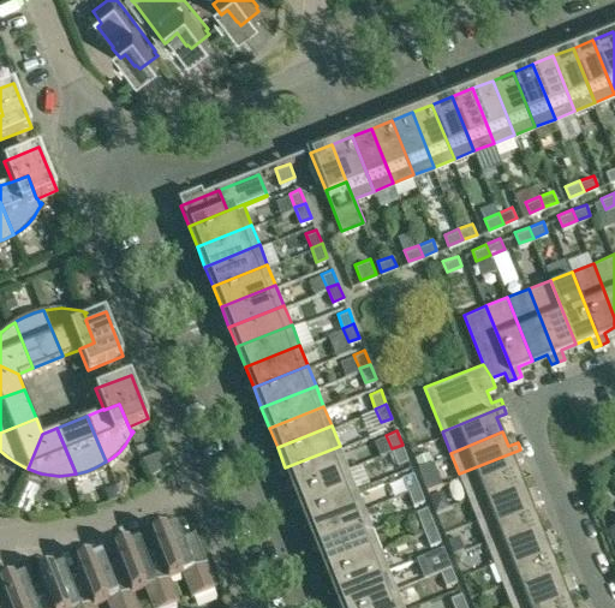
[(407,458),(402,445),(392,448),(396,463),(407,458)]
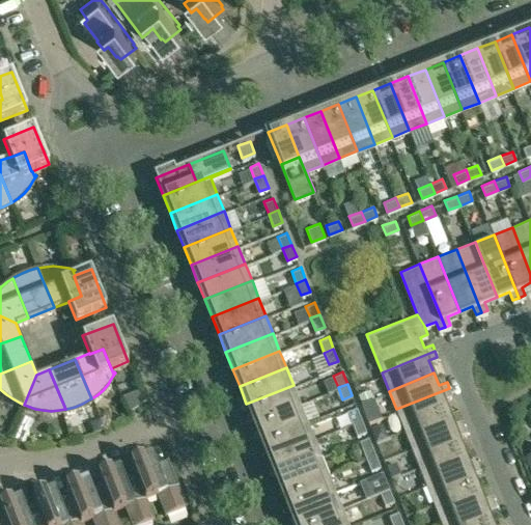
[(253,421),(301,403),(294,385),(246,404),(253,421)]
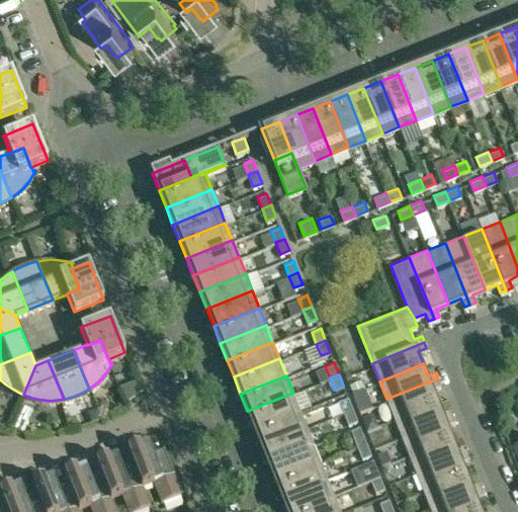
[(386,399),(394,417),(437,400),(433,388),(440,385),(438,378),(386,399)]
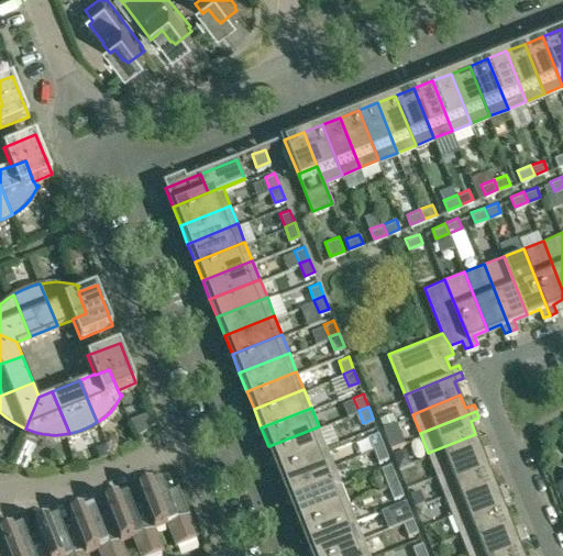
[(396,421),(383,426),(387,438),(388,438),(401,433),(396,421)]
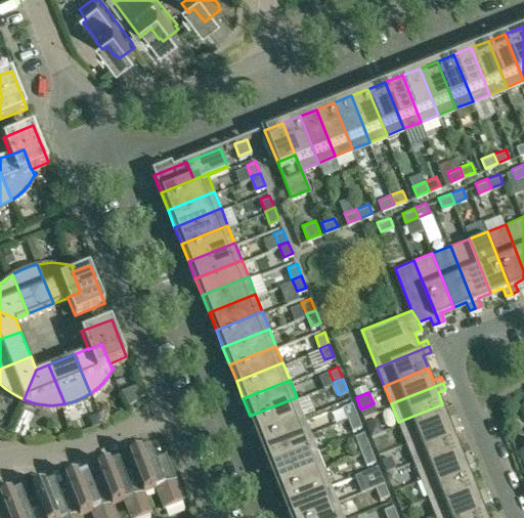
[(257,432),(303,414),(297,397),(250,416),(257,432)]
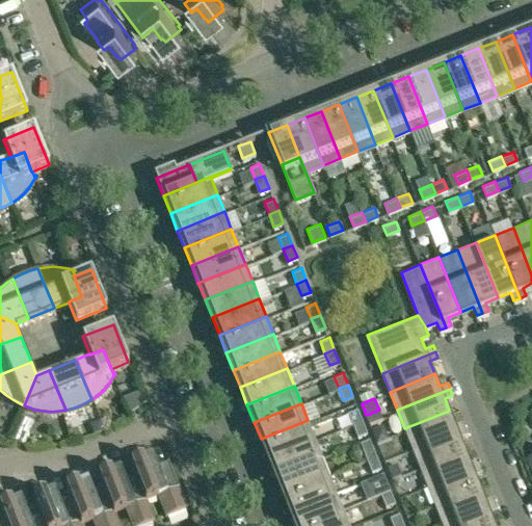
[(348,411),(352,423),(362,419),(357,408),(348,411)]
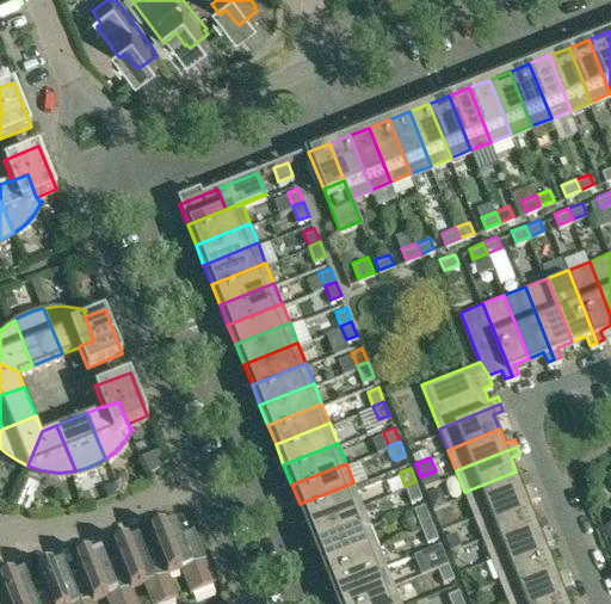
[(516,472),(464,492),(473,513),(534,490),(531,482),(522,486),(516,472)]
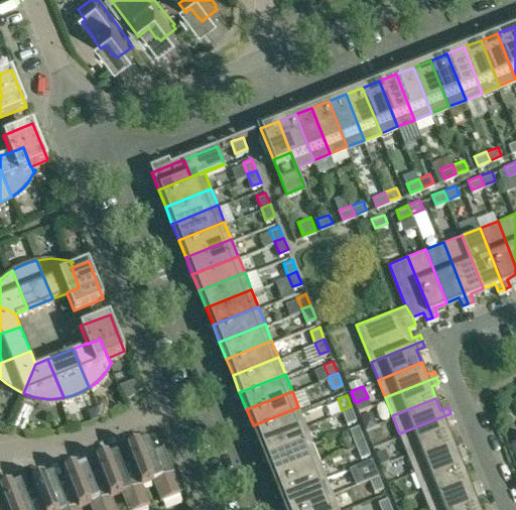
[(351,406),(342,410),(347,421),(356,418),(351,406)]
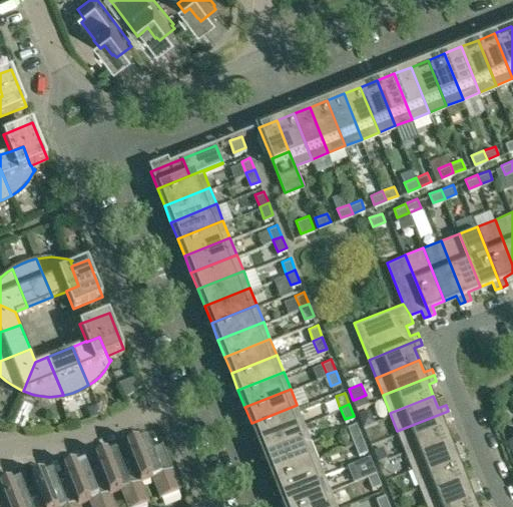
[(297,405),(251,423),(259,440),(304,422),(297,405)]
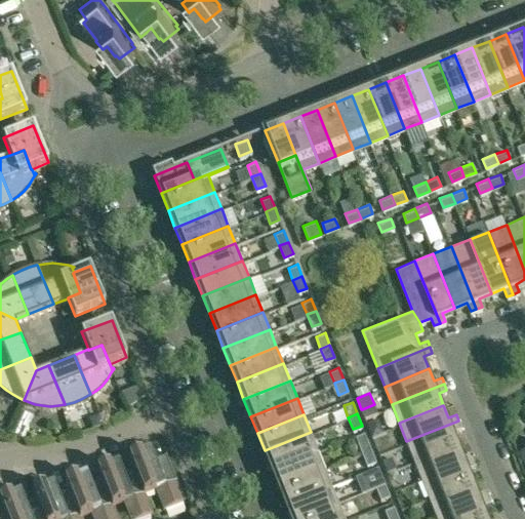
[(406,441),(413,460),(458,442),(453,430),(461,426),(458,421),(406,441)]
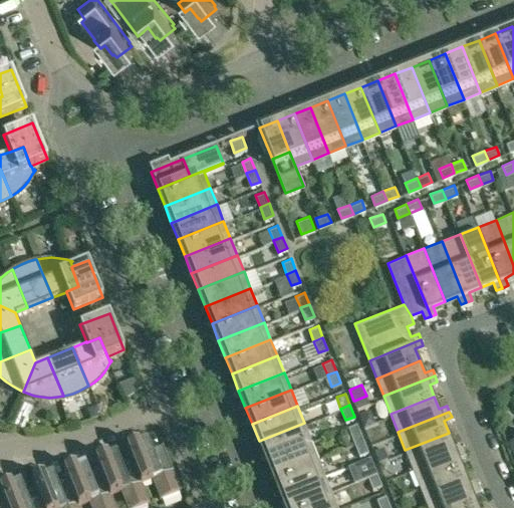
[(349,431),(354,442),(363,439),(356,422),(347,425),(349,431)]
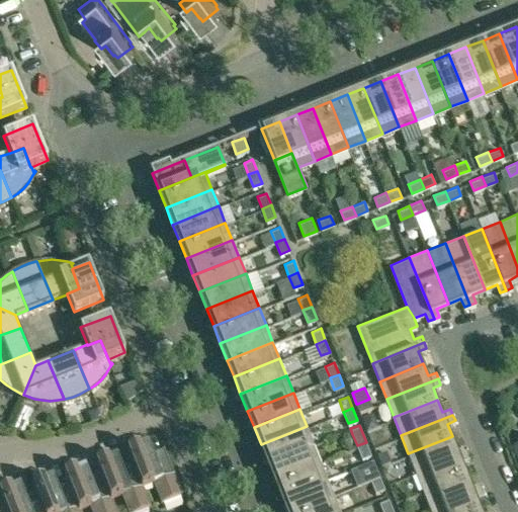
[(307,426),(261,444),(267,461),(314,443),(307,426)]
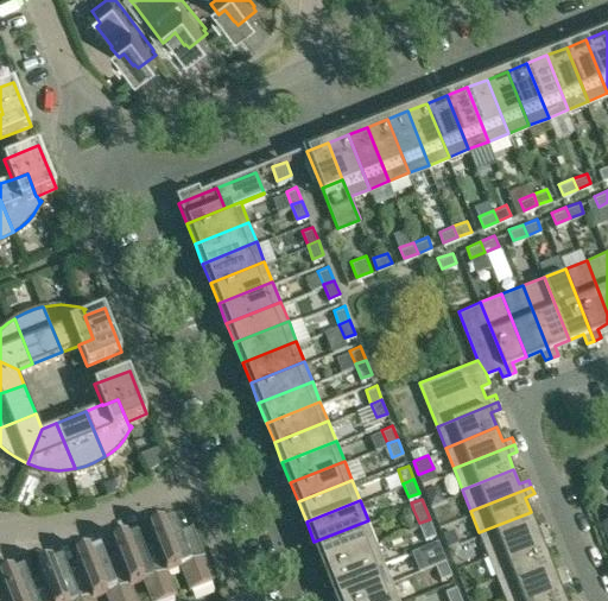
[(531,512),(479,532),(488,554),(549,529),(545,522),(537,526),(531,512)]
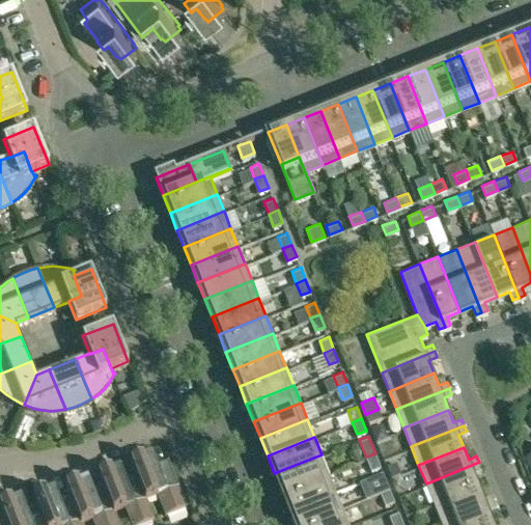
[(151,451),(131,460),(154,518),(155,517),(146,497),(157,493),(165,514),(187,504),(168,458),(157,462),(151,451)]
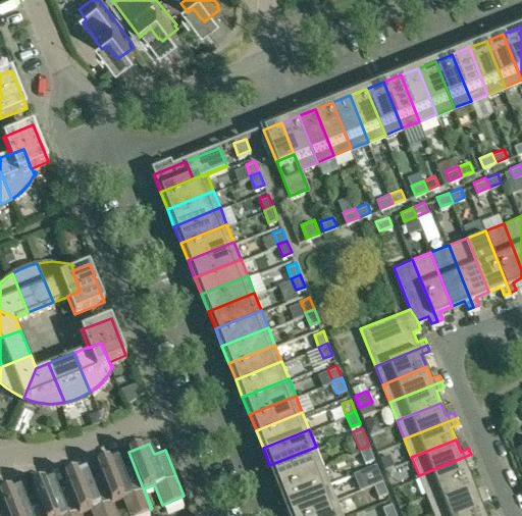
[(373,458),(369,446),(360,449),(364,461),(373,458)]
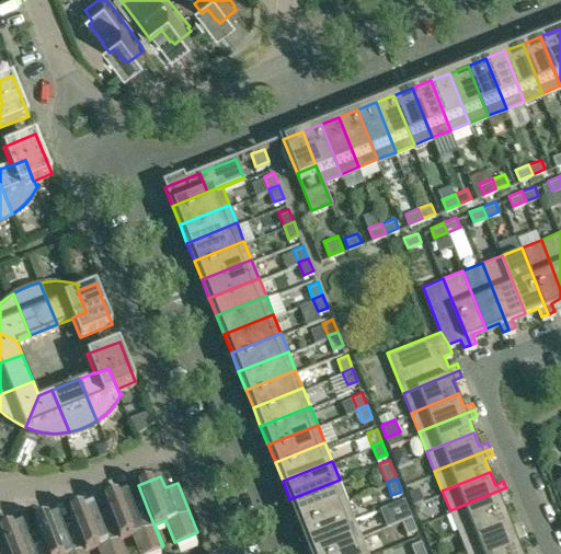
[(340,480),(289,499),(297,518),(346,498),(340,480)]
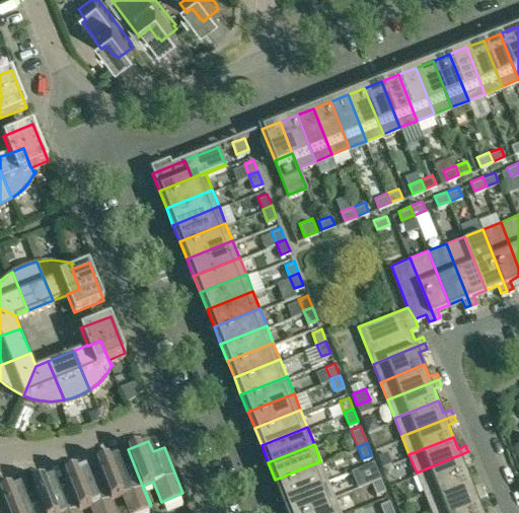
[(129,512),(131,512),(150,506),(128,449),(127,449),(131,460),(122,464),(117,453),(96,461),(117,512),(118,512),(112,498),(122,494),(129,512)]
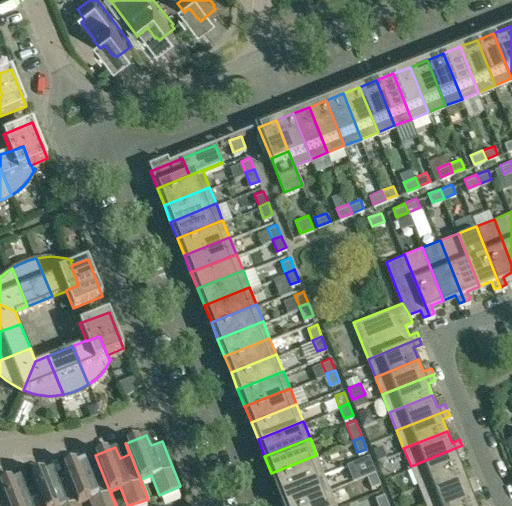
[(411,466),(418,484),(461,466),(456,454),(464,451),(462,445),(411,466)]
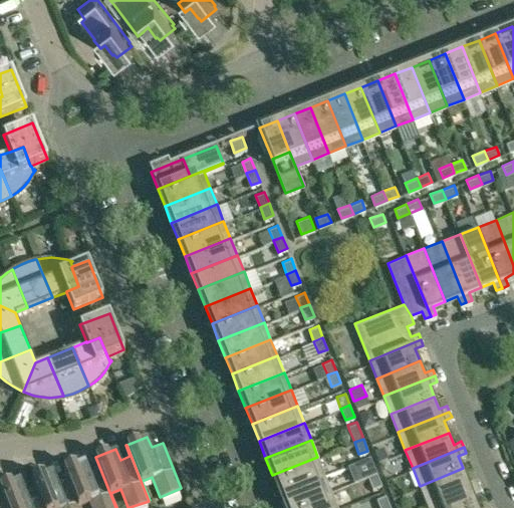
[(91,507),(115,507),(95,457),(94,457),(98,467),(88,471),(84,460),(64,468),(79,507),(80,507),(79,504),(88,500),(91,507)]
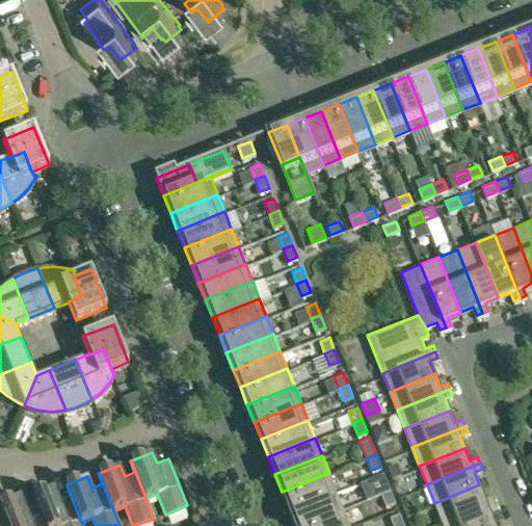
[(289,509),(336,491),(328,473),(282,492),(289,509)]
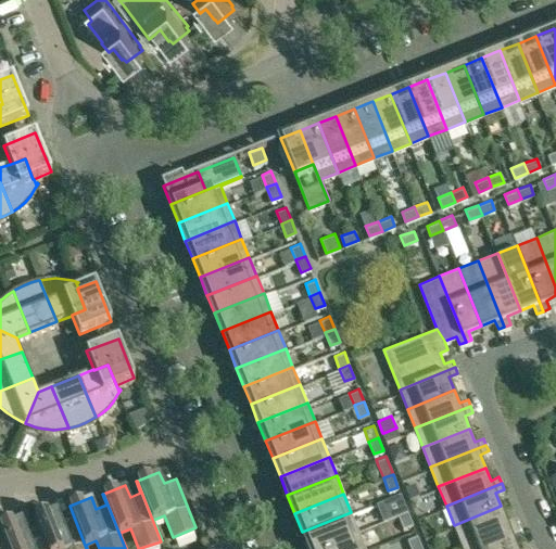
[(392,501),(397,514),(407,510),(402,498),(392,501)]
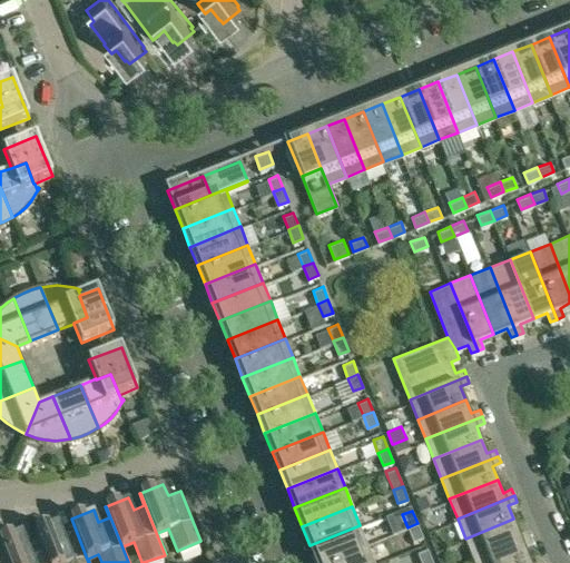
[(88,562),(71,519),(70,519),(74,529),(64,532),(58,520),(36,529),(49,562),(88,562)]
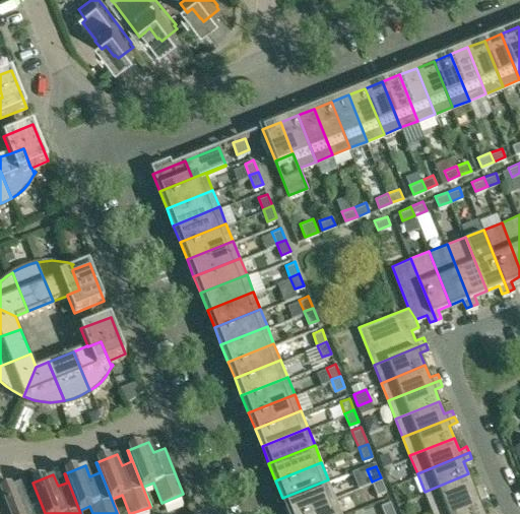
[(432,510),(483,489),(481,484),(473,487),(468,473),(425,492),(432,510)]
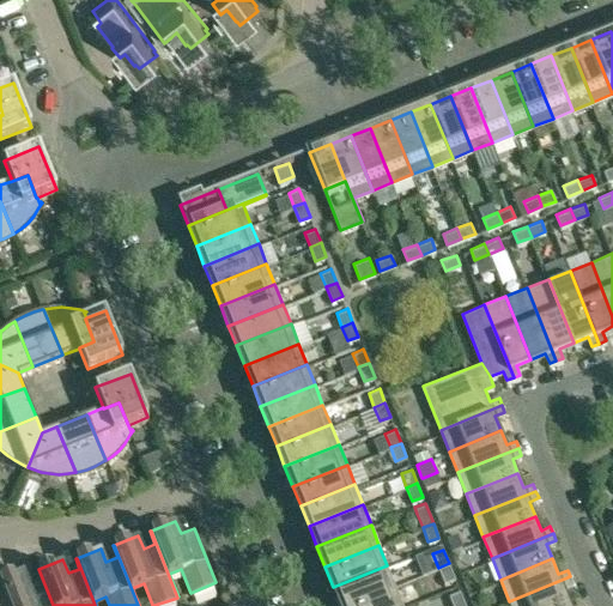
[(449,563),(438,568),(444,582),(455,577),(449,563)]
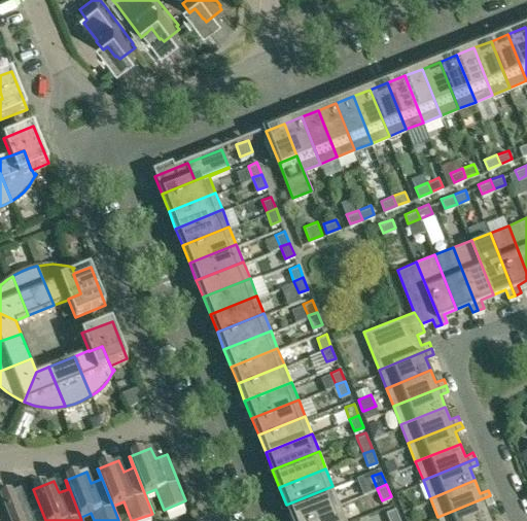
[(292,520),(293,520),(340,502),(332,486),(286,505),(292,520)]
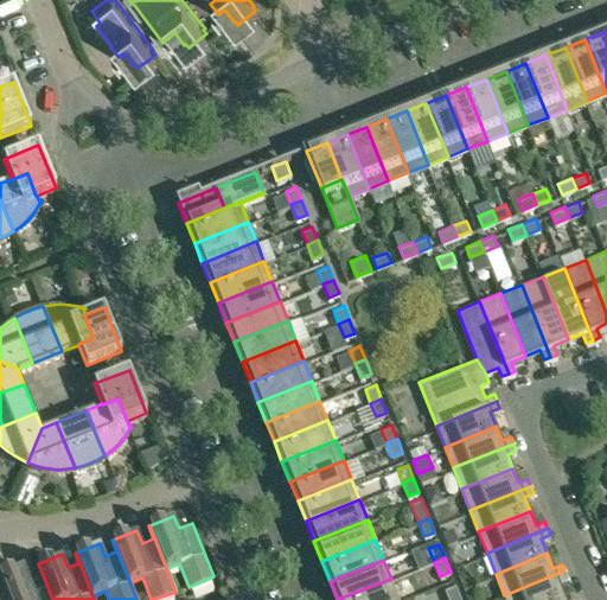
[(24,565),(0,573),(0,575),(10,599),(52,599),(38,563),(37,565),(40,573),(29,578),(24,565)]
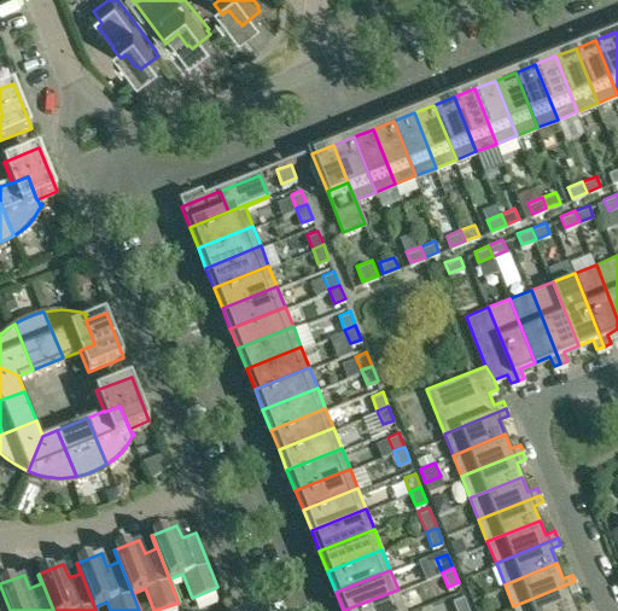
[(513,606),(514,610),(563,610),(573,606),(569,592),(577,588),(575,581),(513,606)]
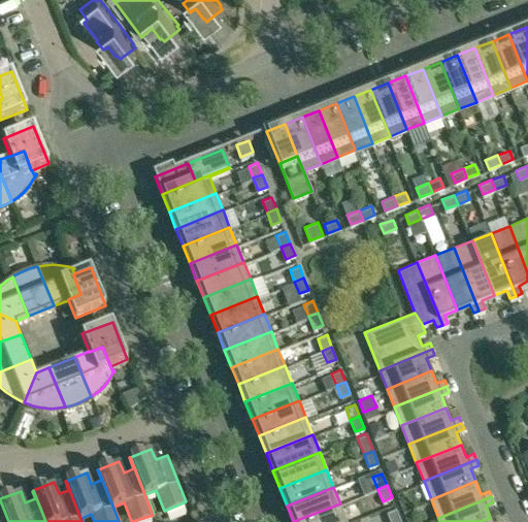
[(0,521),(8,521),(0,500),(0,502),(1,506),(0,506),(0,521)]
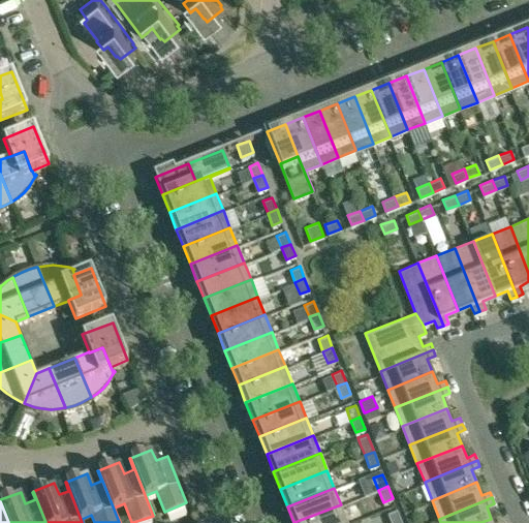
[(344,522),(348,522),(341,504),(294,522),(344,522)]
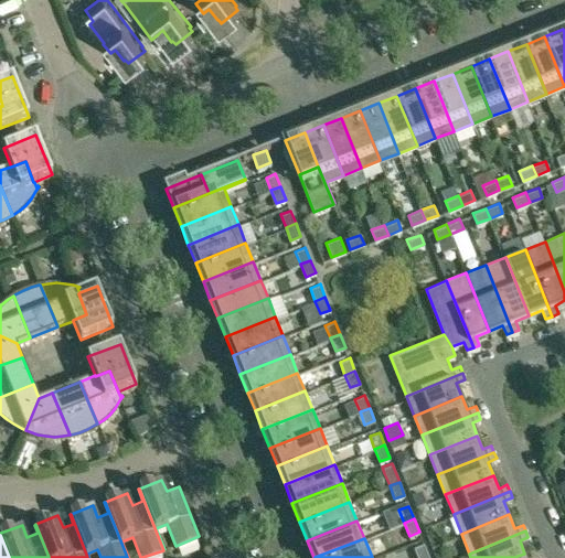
[(414,547),(418,557),(422,557),(428,556),(424,543),(414,547)]
